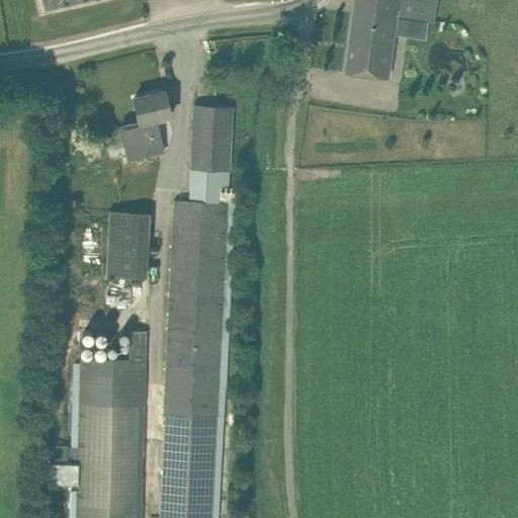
[(42,0),(45,8),(81,0),(42,0)]
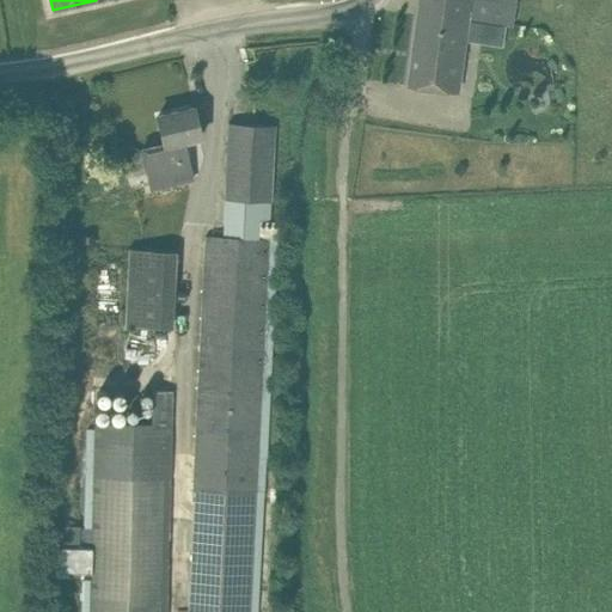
[(515,0),(420,0),(409,85),(457,91),(465,32),(499,37),(501,22),(513,23),(515,0)]
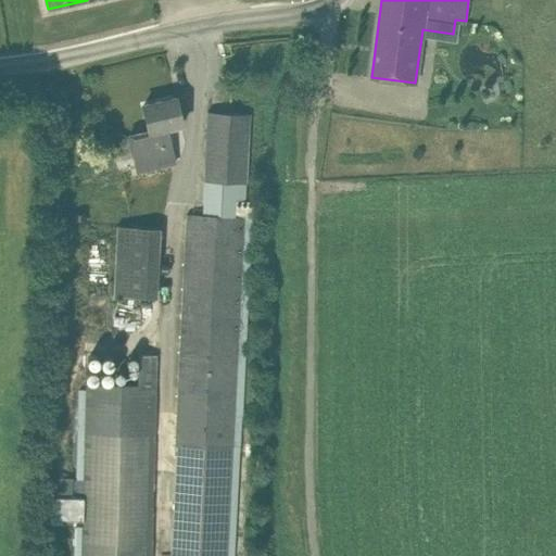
[(143,105),(150,131),(128,136),(137,173),(159,167),(153,151),(172,147),(167,128),(182,125),(176,98),(143,105)]
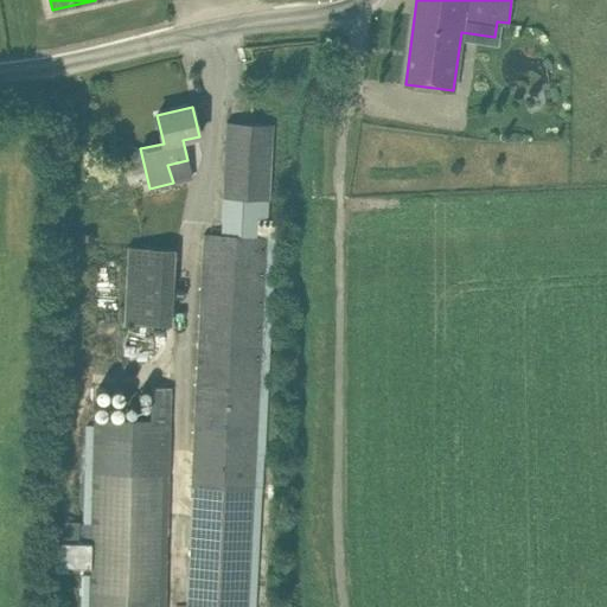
[(272,125),(228,122),(224,198),(228,198),(264,200),(268,200),(272,125)]
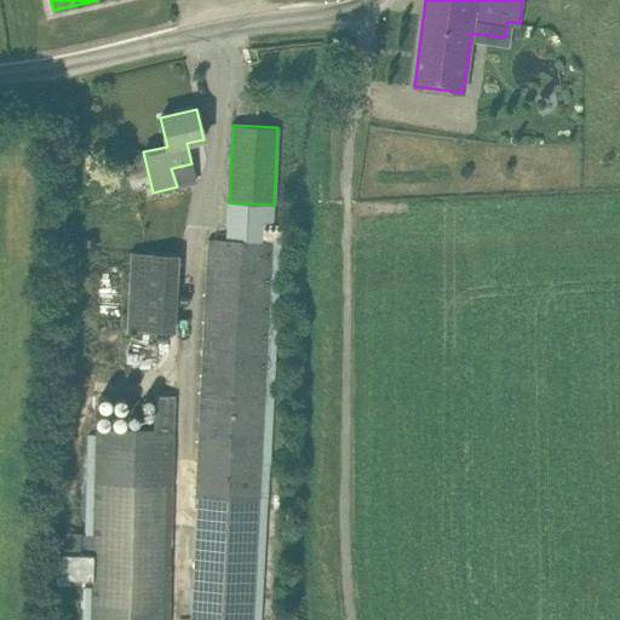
[(260,619),(279,244),(206,240),(194,505),(196,505),(190,619),(260,619)]
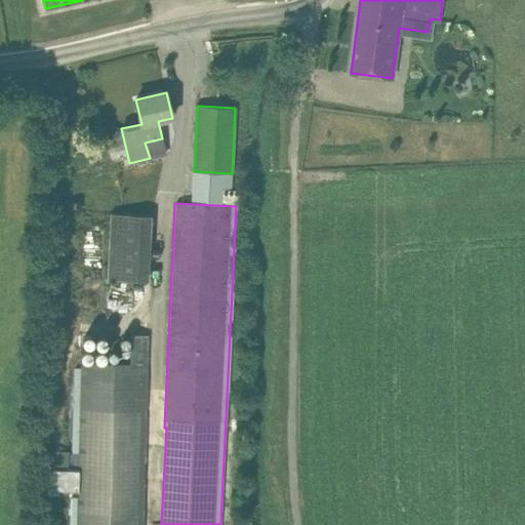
[(109,212),(108,281),(149,281),(151,213),(109,212)]
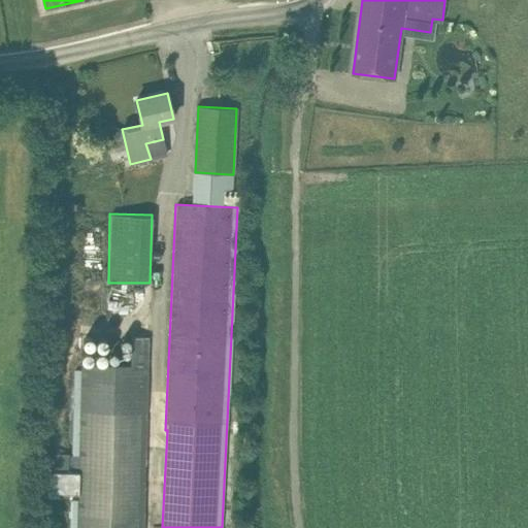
[(46,454),(45,493),(69,494),(68,527),(141,527),(144,431),(146,380),(147,339),(131,339),(131,360),(126,360),(125,366),(100,365),(81,365),(81,370),(73,370),(71,455),(46,454)]
